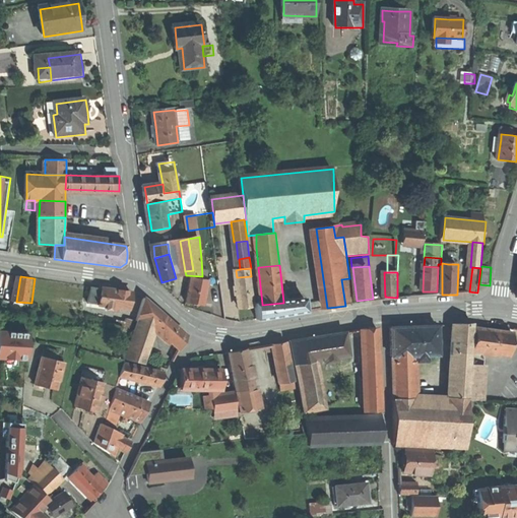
[(255,306),(251,276),(237,277),(241,308),(248,307),(255,306)]
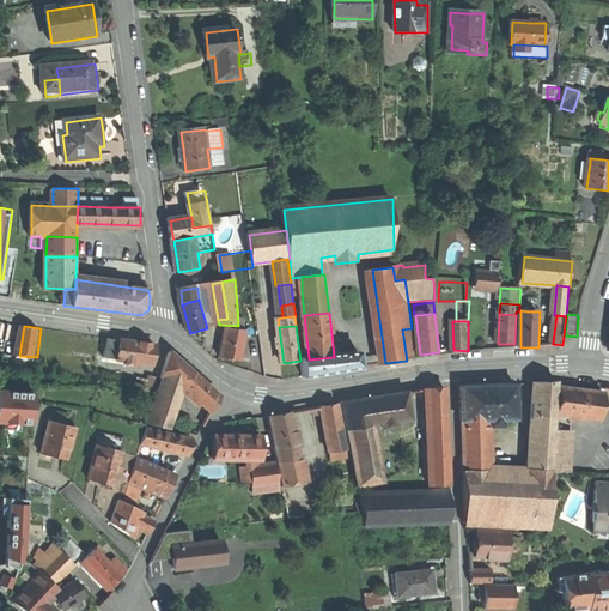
[(247,332),(227,328),(223,358),(233,360),(242,362),(244,350),(245,342),(247,332)]
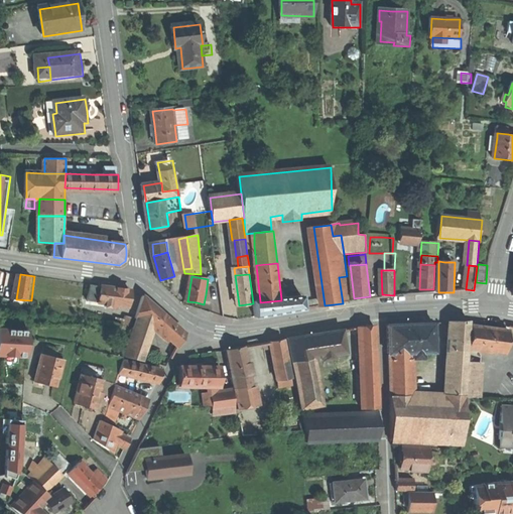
[(351,301),(347,276),(339,277),(343,303),(351,301)]
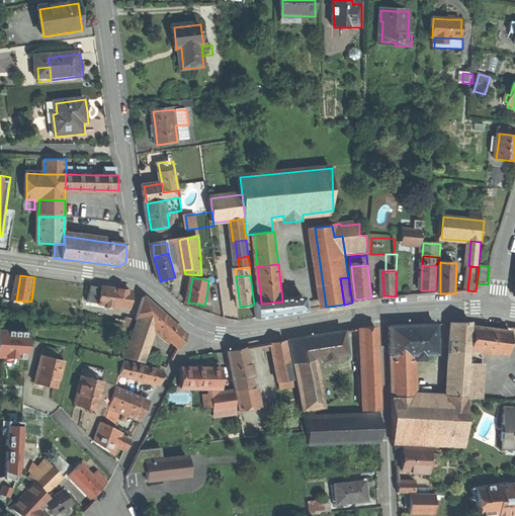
[(118,290),(93,286),(90,303),(109,306),(114,306),(131,309),(134,292),(118,290)]
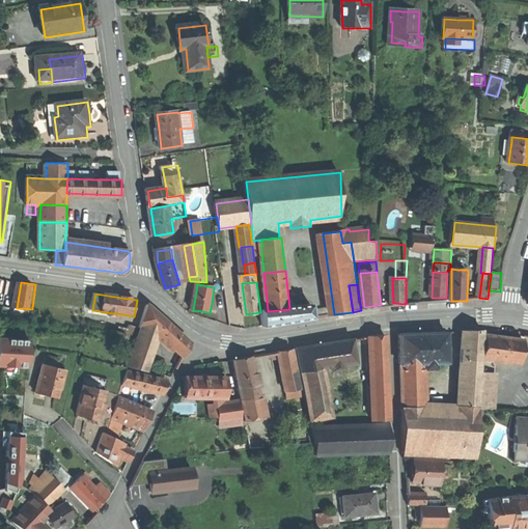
[(170,324),(149,305),(143,329),(161,335),(170,324)]
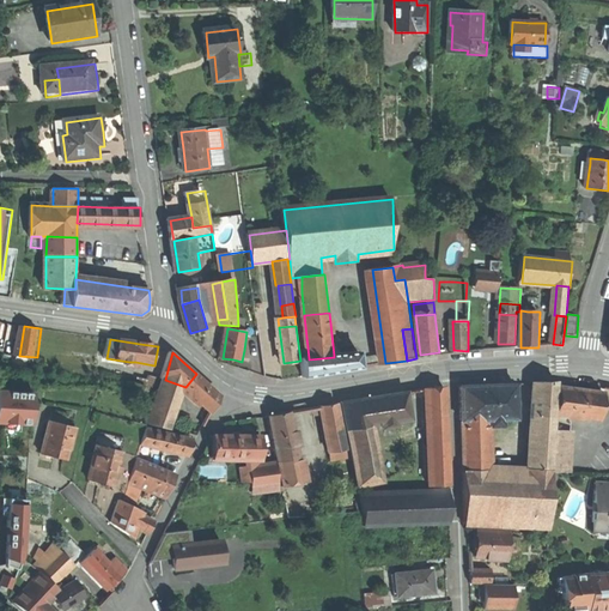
[(309,358),(303,358),(305,377),(334,373),(363,368),(361,352),(334,356),(334,357),(309,360),(309,358)]
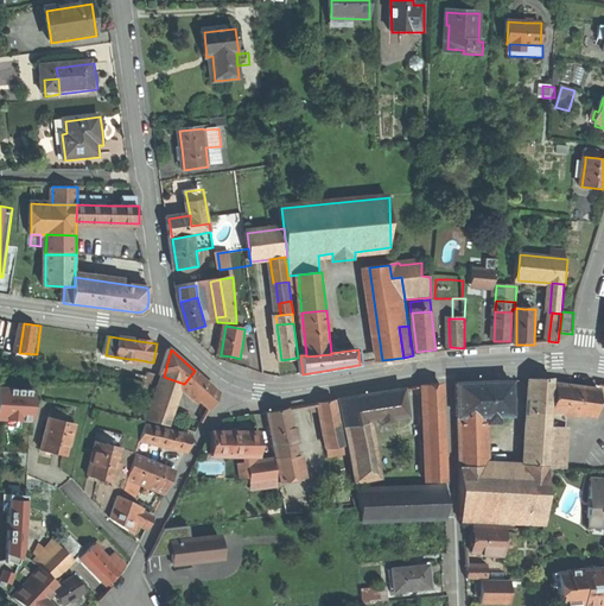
[(220,393),(195,371),(184,384),(183,385),(210,410),(215,402),(220,393)]
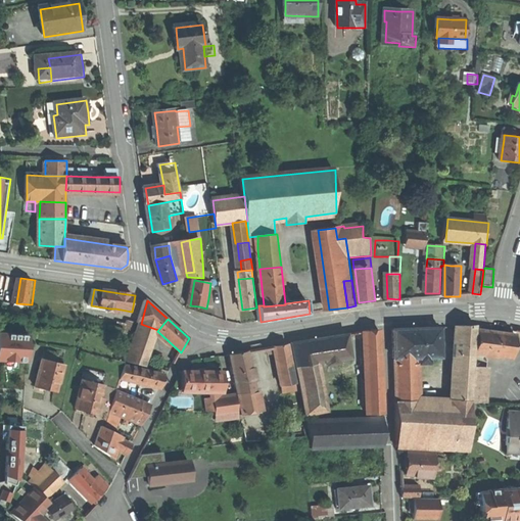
[(128,333),(135,335),(139,322),(131,320),(130,324),(128,333)]
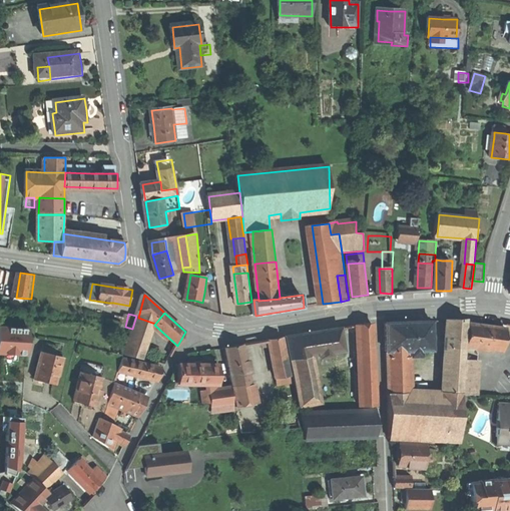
[(116,325),(125,327),(127,318),(119,317),(116,325)]
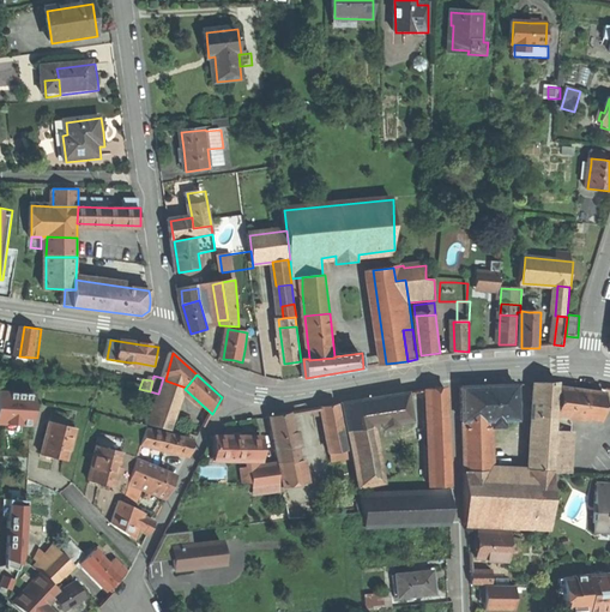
[(171,431),(185,389),(186,388),(165,381),(151,425),(171,431)]
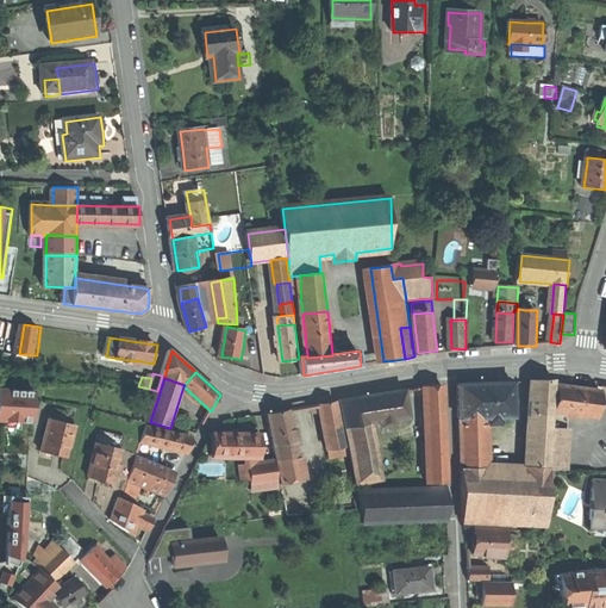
[(538,383),(531,469),(553,470),(554,430),(557,382),(538,383)]
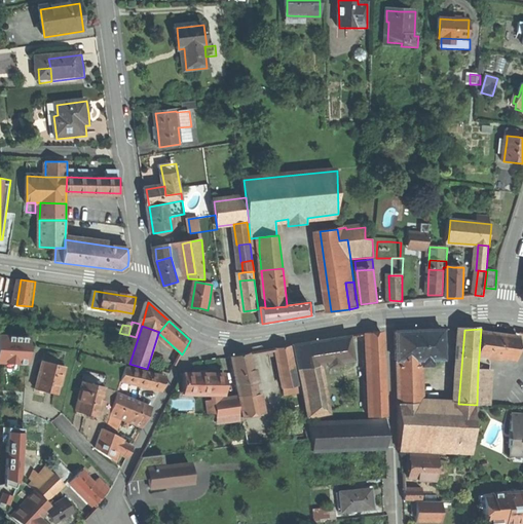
[(421,331),(397,332),(398,363),(421,362),(434,361),(446,361),(445,331),(421,331)]
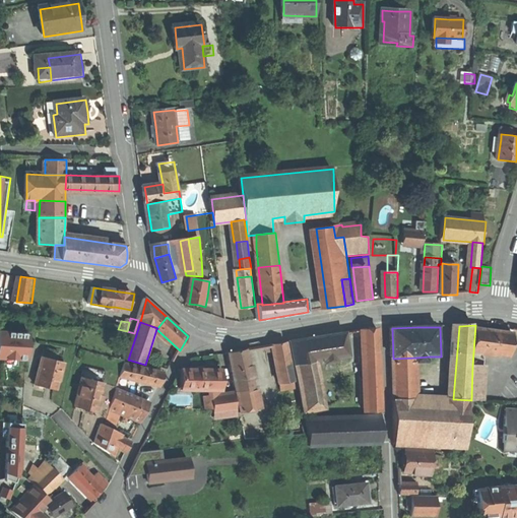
[(474,352),(512,357),(515,334),(496,331),(477,329),(474,352)]
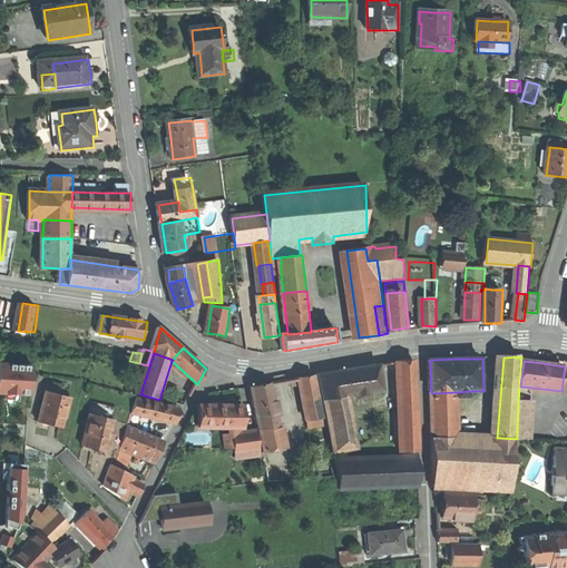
[(38,388),(38,362),(1,363),(1,394),(26,394),(26,388),(38,388)]
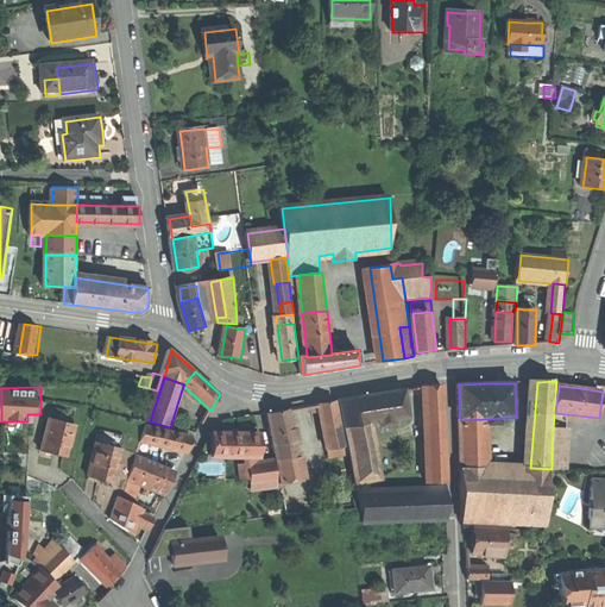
[(443,387),(427,387),(430,485),(448,483),(443,387)]
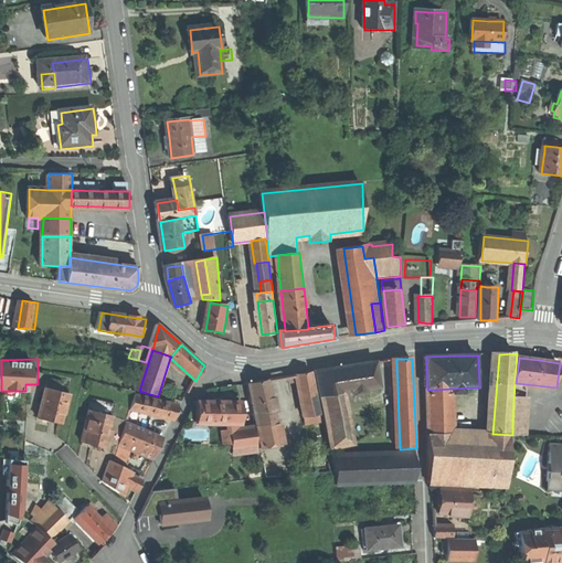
[(317,372),(322,397),(346,393),(381,388),(377,362),(354,365),(317,372)]
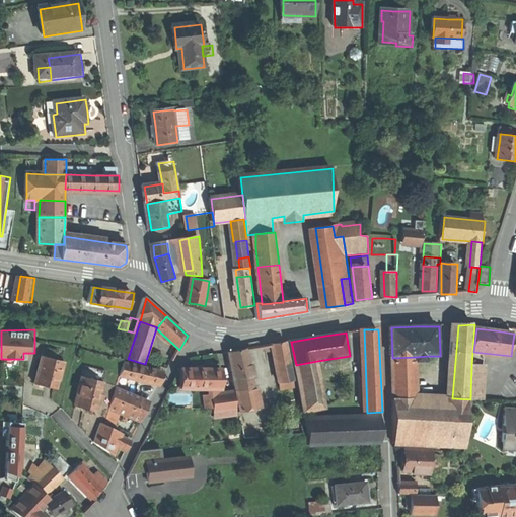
[(288,343),(273,345),(280,384),(281,384),(295,381),(288,343)]
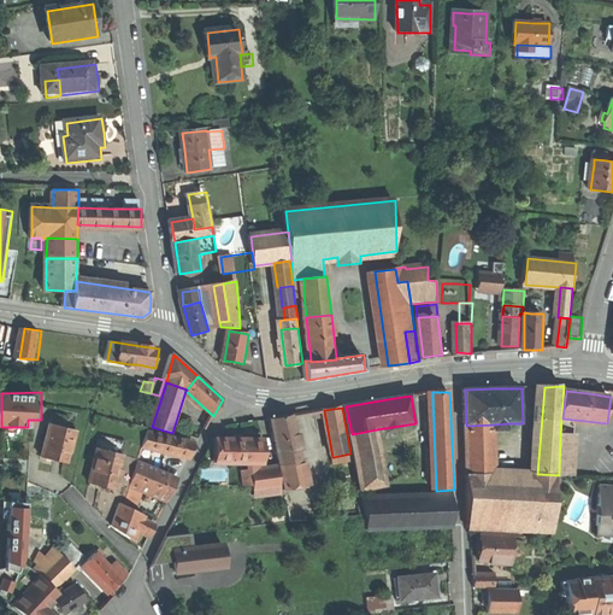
[(282,419),(272,420),(282,469),(304,464),(294,416),(282,419)]
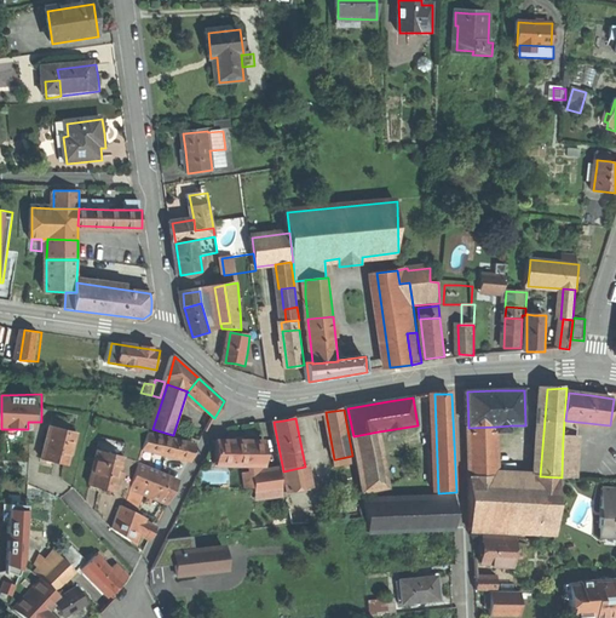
[(496,431),(496,427),(468,428),(471,476),(499,475),(498,474),(496,431)]
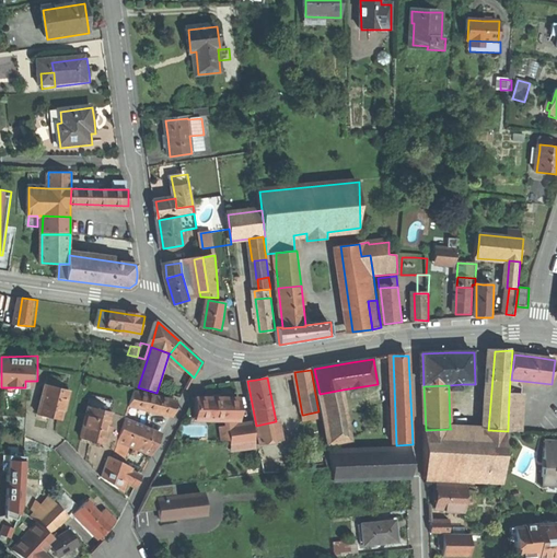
[(50,418),(62,420),(65,411),(67,411),(71,392),(47,386),(39,415),(50,418)]
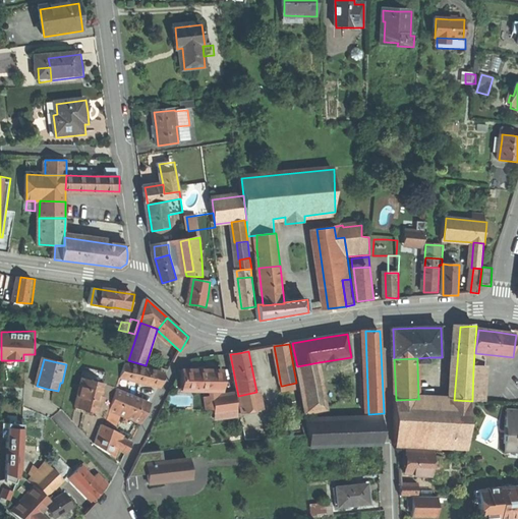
[(327,410),(319,362),(297,366),(305,414),(327,410)]
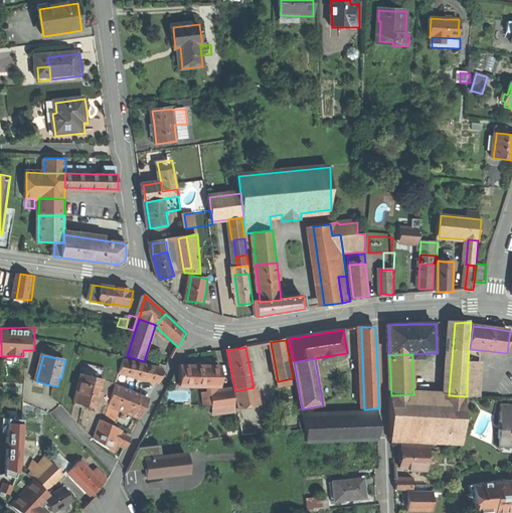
[(125,375),(135,377),(138,364),(128,361),(125,375)]
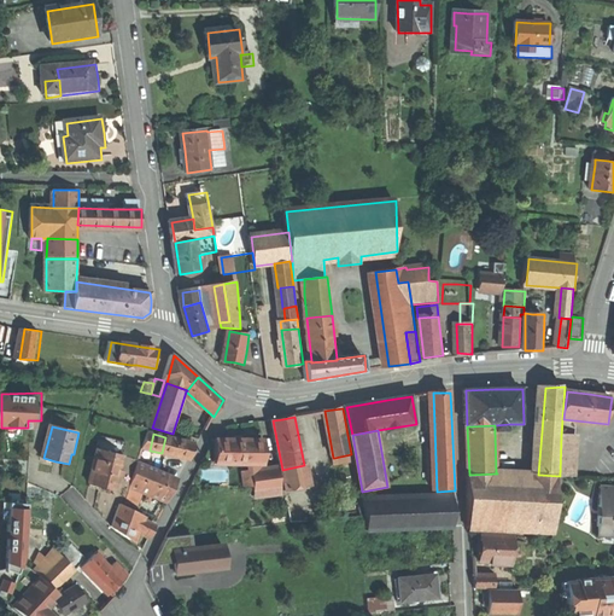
[(579,437),(561,436),(560,476),(559,477),(578,478),(579,437)]
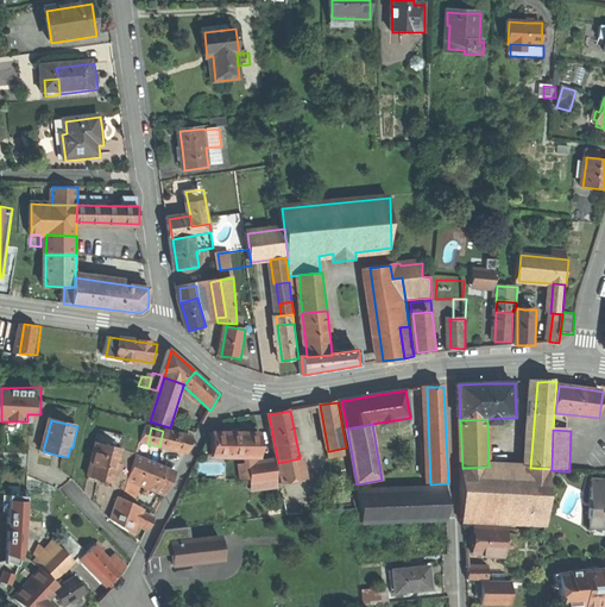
[(101,431),(99,444),(124,450),(126,437),(101,431)]
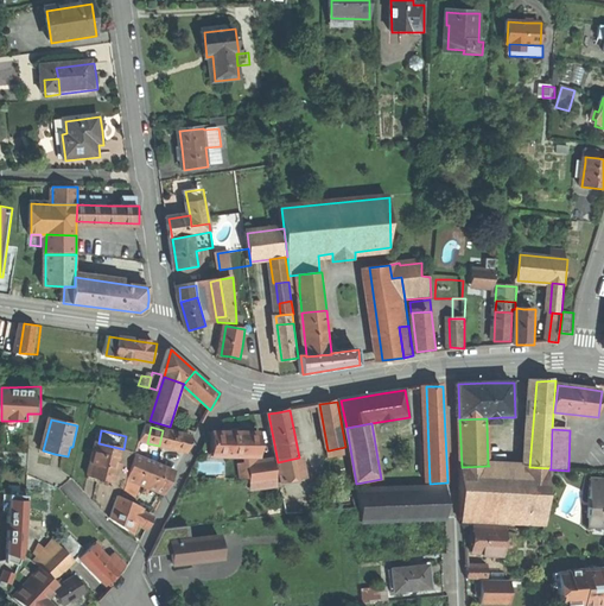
[(190,436),(163,430),(159,446),(186,453),(188,444),(190,436)]
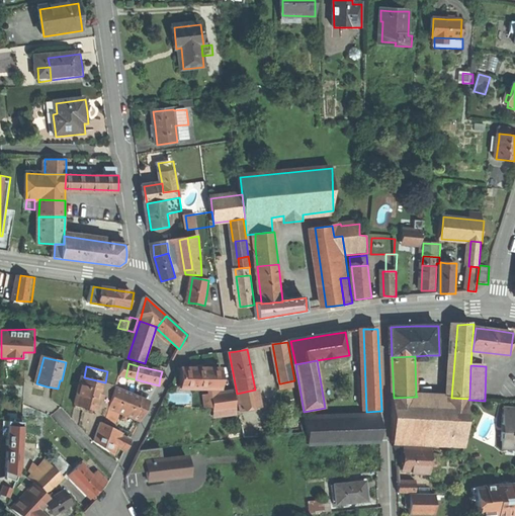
[(203,368),(182,368),(182,390),(213,390),(222,390),(223,369),(203,368)]
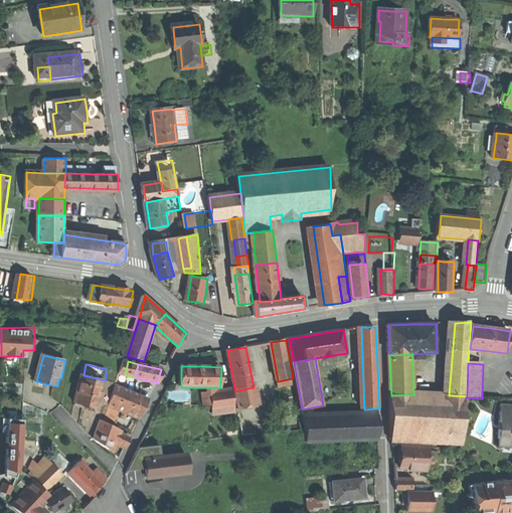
[(105,380),(83,375),(76,403),(87,406),(98,408),(105,380)]
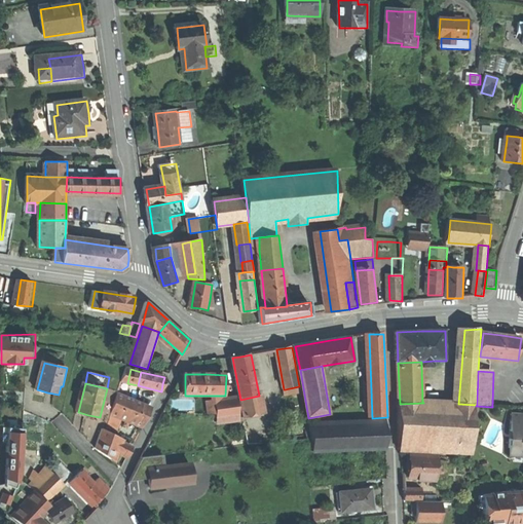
[(300,395),(299,386),(285,389),(286,397),(300,395)]
